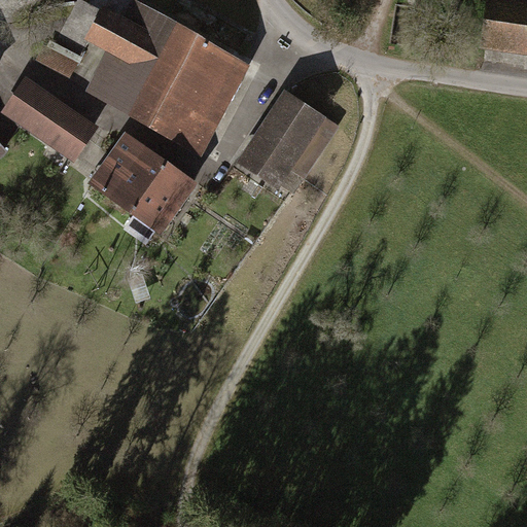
[(108,56),(90,91),(205,151),(251,63),(140,3),(133,15),(103,0),(95,0),(75,38),(108,56)]
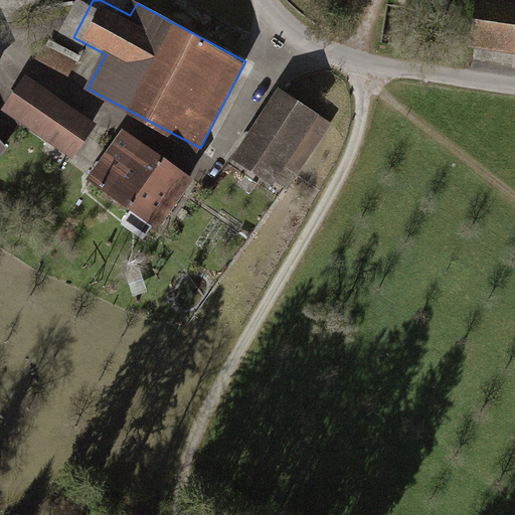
[(514,0),(474,0),(468,44),(514,50),(514,0)]
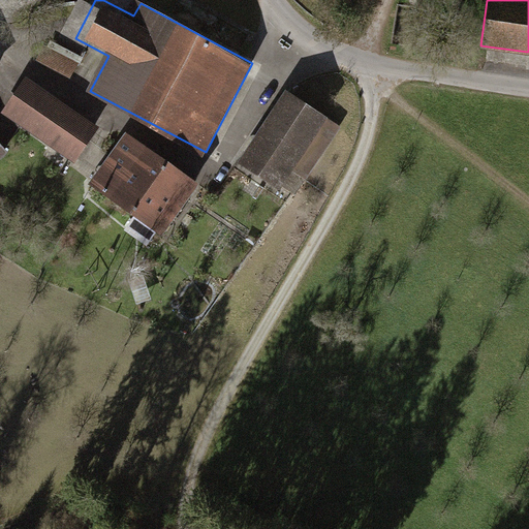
[(75,78),(84,57),(48,42),(39,63),(75,78)]
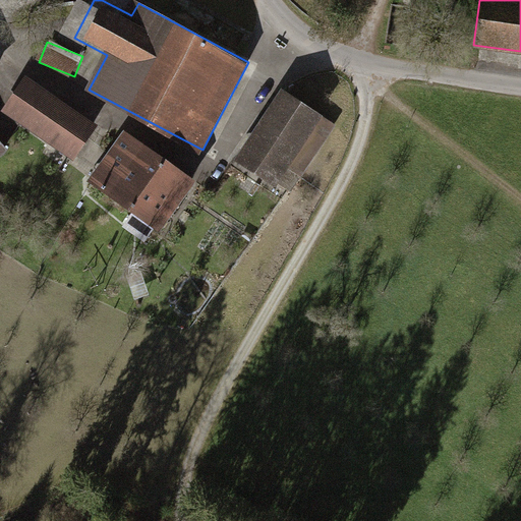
[(95,126),(26,78),(3,111),(71,160),(95,126)]
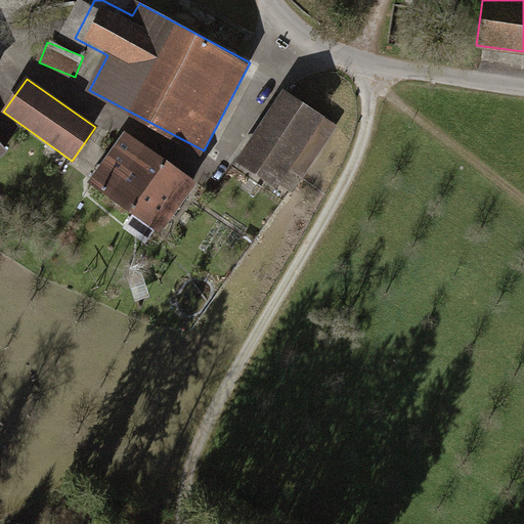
[(234,157),(282,194),(329,122),(280,88),(234,157)]
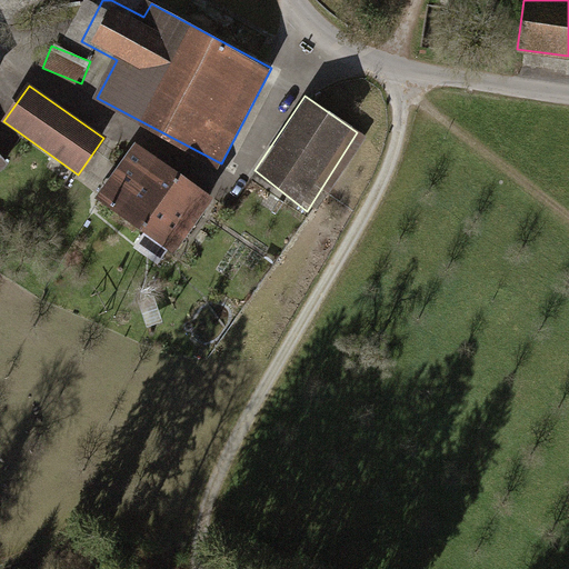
[(137,142),(98,198),(176,257),(215,203),(137,142)]
